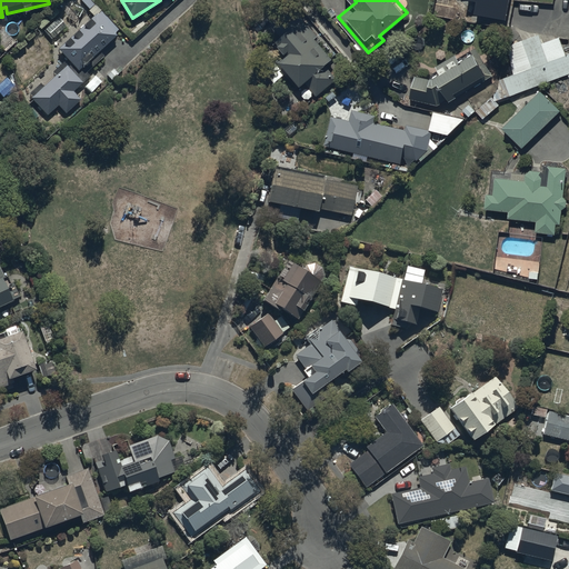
[(466,0),(476,2),(473,15),(506,21),(509,0),(466,0)]
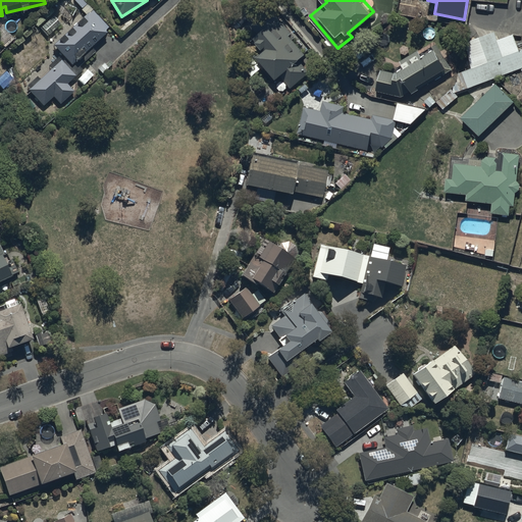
[(106,29),(109,25),(88,3),(82,9),(86,13),(54,43),(72,64),(86,52),(90,57),(97,50),(92,45),(108,31),(106,29)]
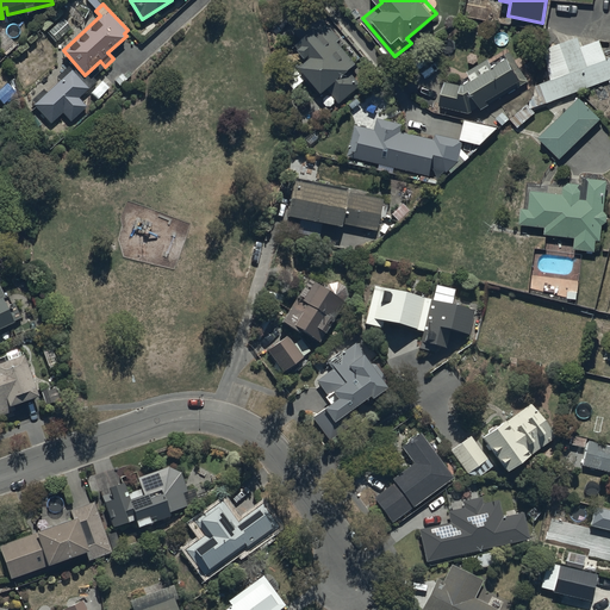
[(319,27),(307,14),(293,27),(303,37),(297,42),(307,54),(282,76),(294,89),(306,79),(321,94),(328,87),(341,101),(362,81),(350,68),(360,60),(340,39),(342,37),(327,20),(319,27)]
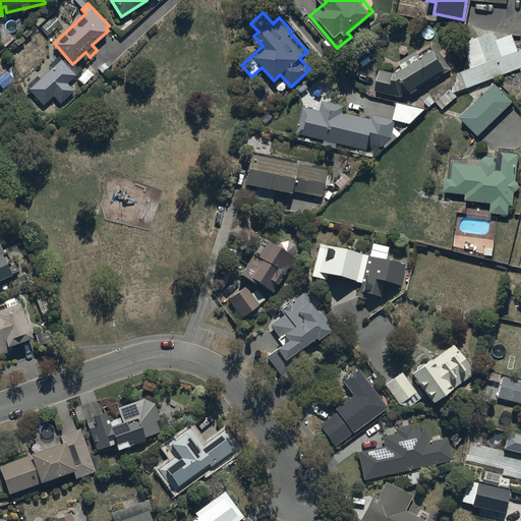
[(495,29),(463,40),(472,67),(460,71),(465,85),(520,67),(520,47),(520,48),(514,32),(498,37),(495,29)]
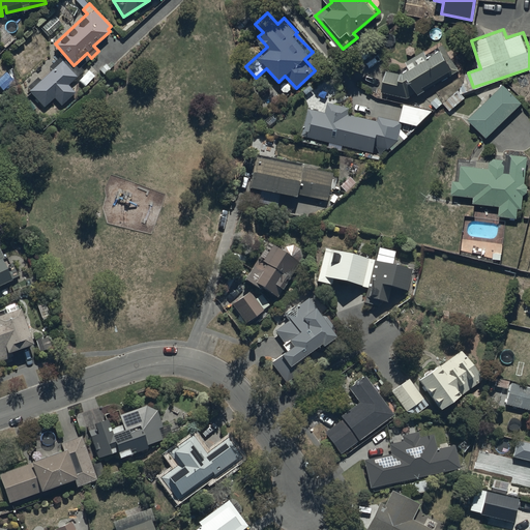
[(401,71),(387,68),(383,92),(418,98),(420,88),(455,66),(442,45),(429,53),(425,48),(407,59),(410,65),(401,71)]
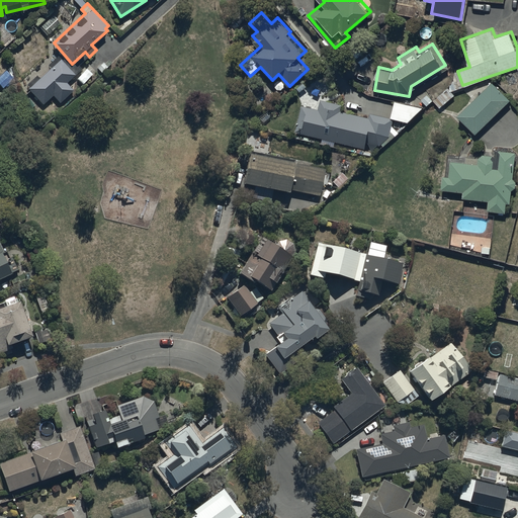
[(76,74),(58,55),(49,64),(51,67),(39,78),(36,75),(25,85),(44,103),(53,94),(61,102),(74,89),(67,83),(76,74)]
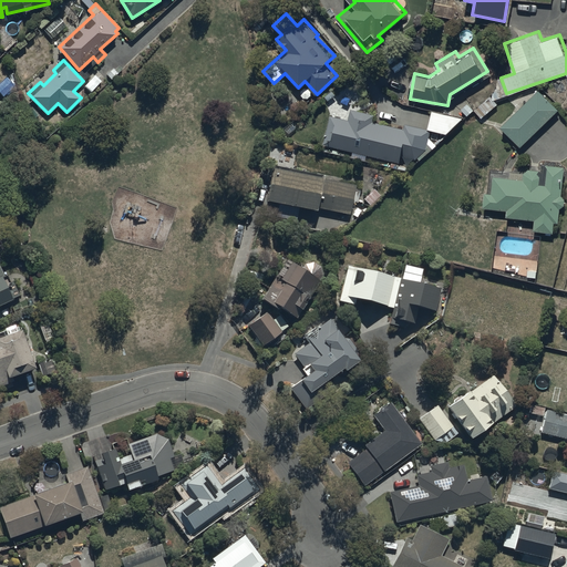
[(560,106),(540,85),(498,127),(519,147),(560,106)]
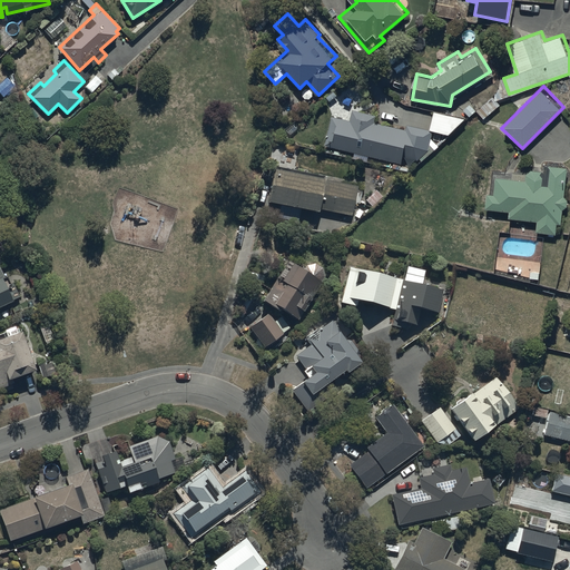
[(434,110),(430,129),(408,126),(406,128),(375,123),(376,115),(354,109),(351,120),(332,116),(326,145),(362,154),(361,157),(369,158),(370,155),(428,165),(433,130),(451,134),(465,116),(434,110)]
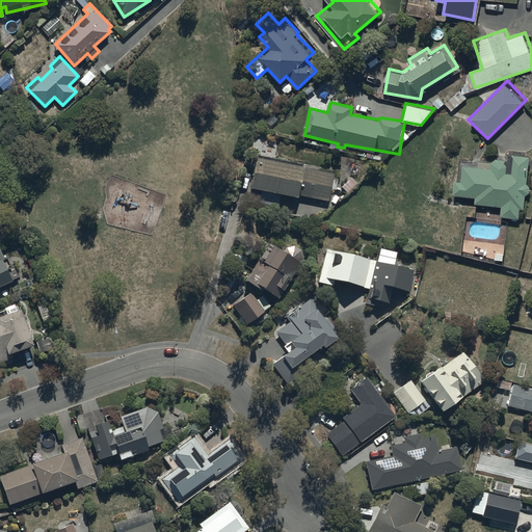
[(258,153),(251,186),(328,201),(334,173),(303,166),(304,162),(258,153)]
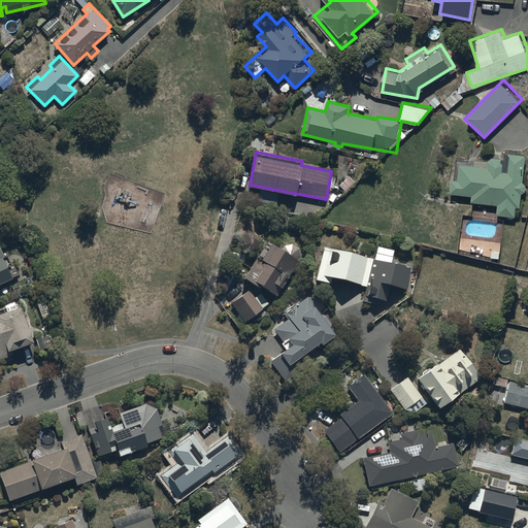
[(475,165),(461,163),(459,178),(453,177),(452,193),(472,195),(471,201),(498,204),(497,215),(517,217),(518,206),(521,206),(522,193),(526,190),(527,185),(524,180),(526,155),(510,154),(509,171),(503,170),(503,163),(500,161),(475,159),(475,165)]
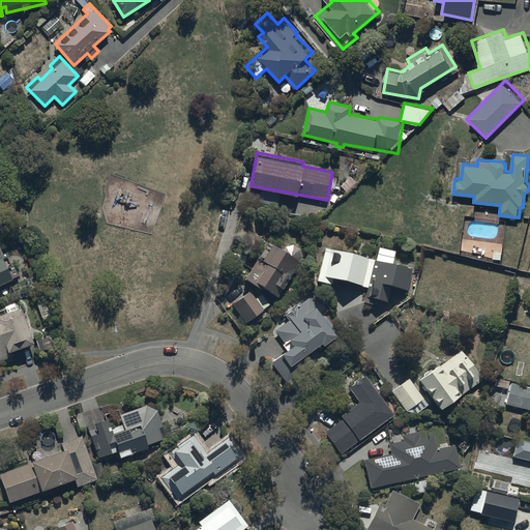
[(285,246),(268,240),(245,278),(276,297),(299,260),(302,256),(300,248),(292,244),(285,246)]
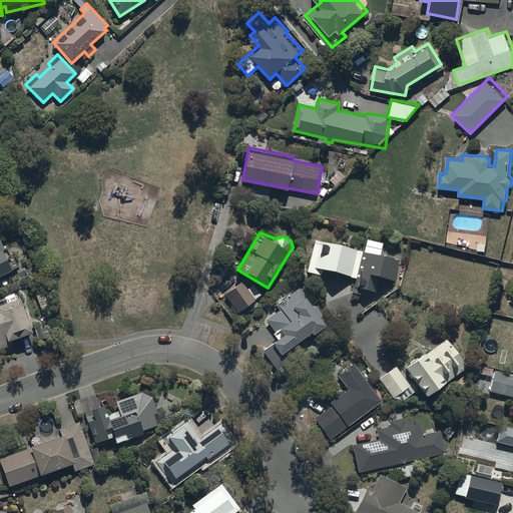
[(364,251),(316,237),(308,272),(321,275),(323,270),(356,277),(352,292),(377,298),(382,277),(395,280),(400,258),(382,251),(382,247),(366,243),(364,251)]
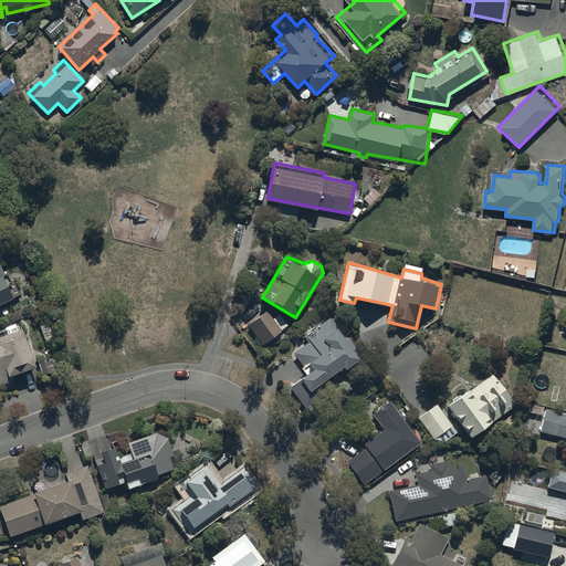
[(0,304),(14,299),(0,265),(0,304)]
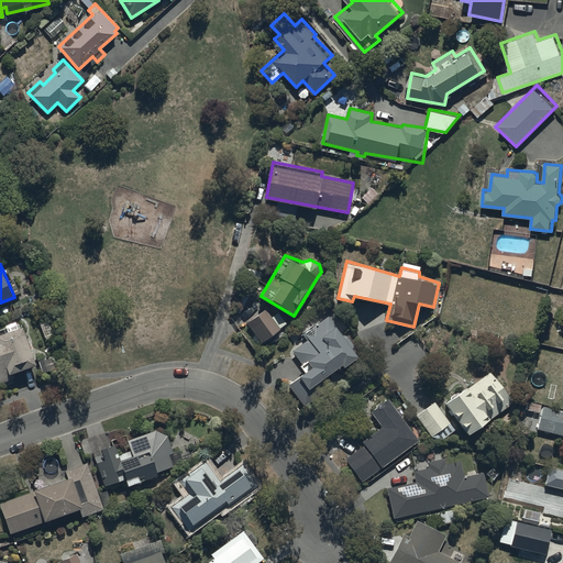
[(265,308),(246,322),(262,342),(280,329),(265,308)]
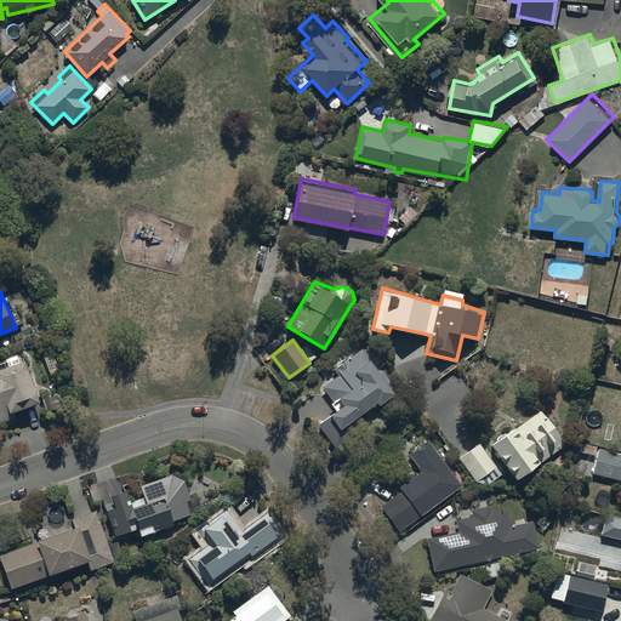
[(337,408),(318,421),(336,446),(369,423),(362,412),(377,400),(379,402),(394,391),(388,382),(392,380),(382,368),(388,363),(371,341),(318,380),(337,408)]
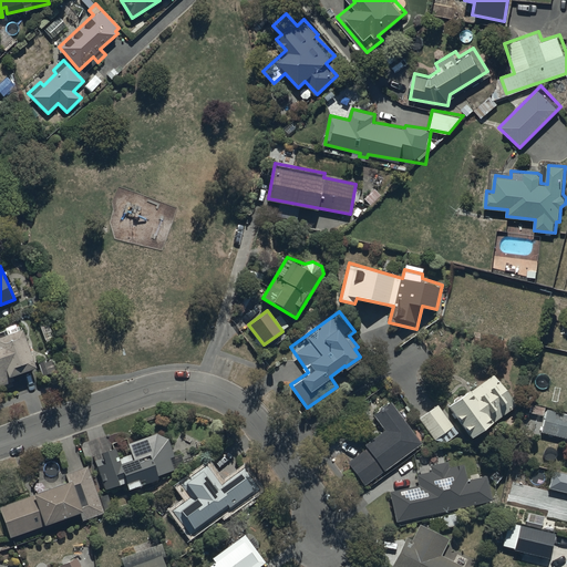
[(24,327),(0,333),(0,384),(13,381),(12,373),(37,366),(24,327)]
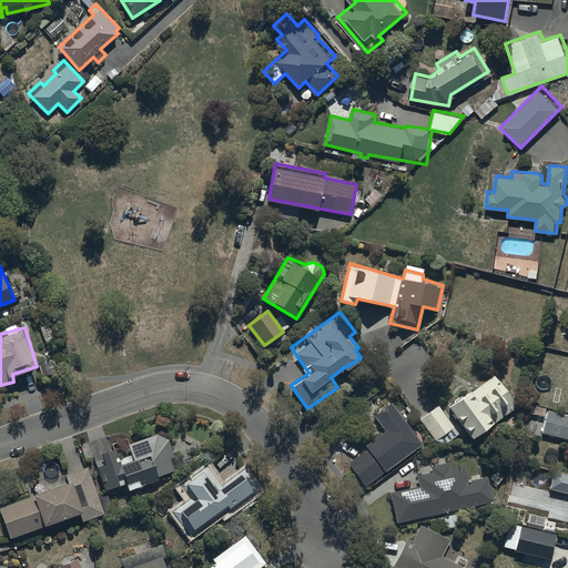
[(44,359),(38,362),(43,375),(57,371),(52,358),(44,362),(44,359)]
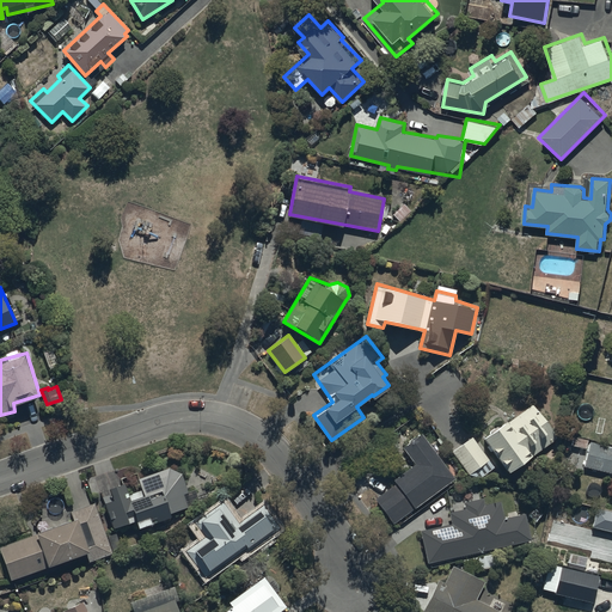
[(507,420),(483,435),(489,445),(485,447),(490,453),(494,451),(508,472),(558,439),(534,403),(508,421),(507,420)]
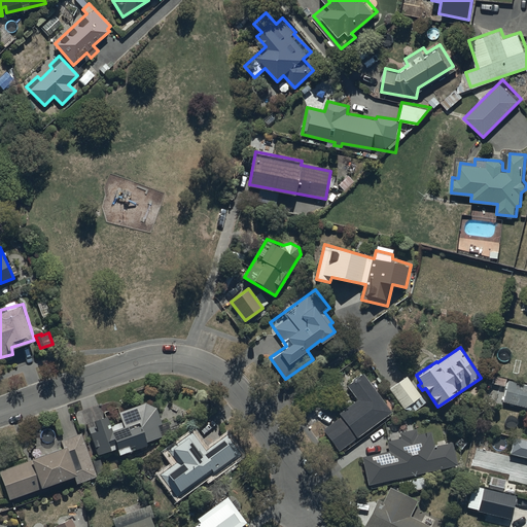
[(364,372),(347,385),(357,399),(339,413),(341,416),(323,428),(340,450),(393,411),(364,372)]
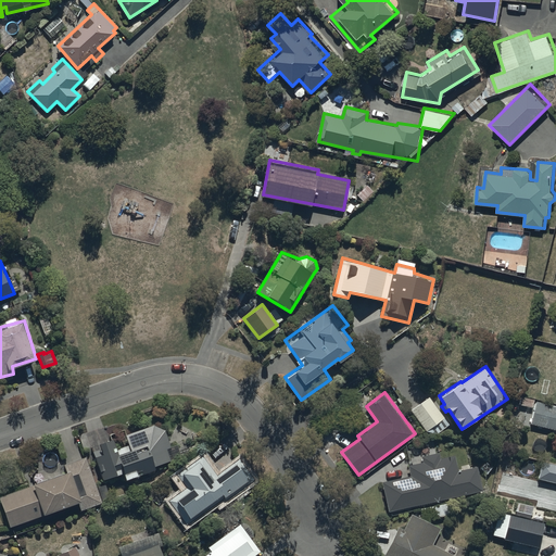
[(437,433),(449,424),(429,397),(411,411),(427,430),(431,427),(437,433)]
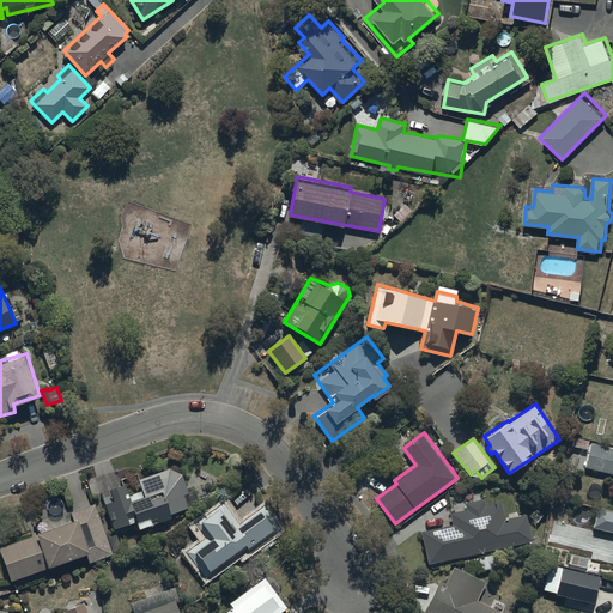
[(612,445),(592,441),(584,467),(612,474),(612,445)]
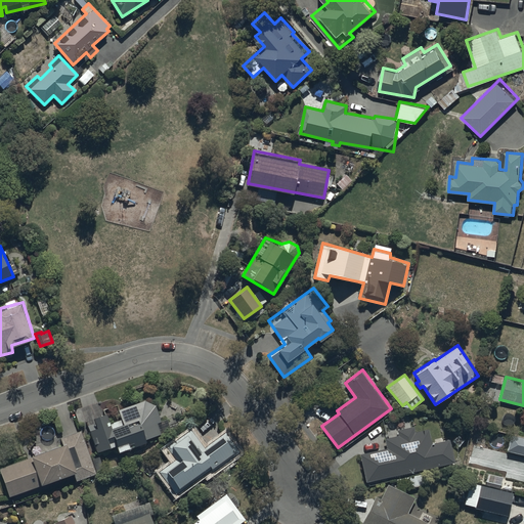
[(88,425),(97,450),(116,443),(120,452),(147,441),(146,438),(183,424),(179,412),(161,420),(155,403),(145,399),(120,408),(124,422),(113,427),(106,410),(93,415),(95,423),(88,425)]
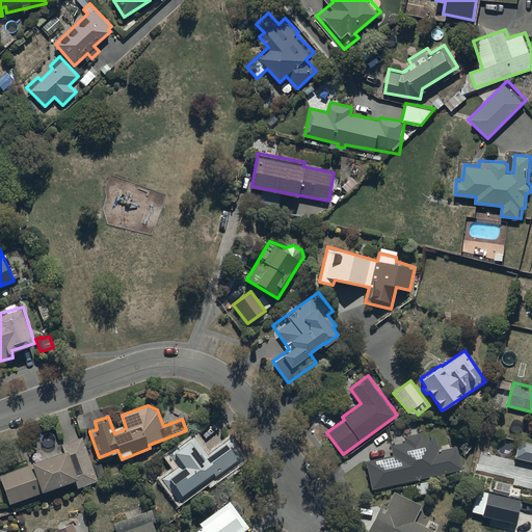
[(441,446),(441,448),(440,449),(436,435),(421,439),(420,432),(403,435),(404,441),(391,444),(393,453),(367,458),(374,494),(396,489),(395,484),(463,469),(457,445),(450,446),(450,444),(441,446)]
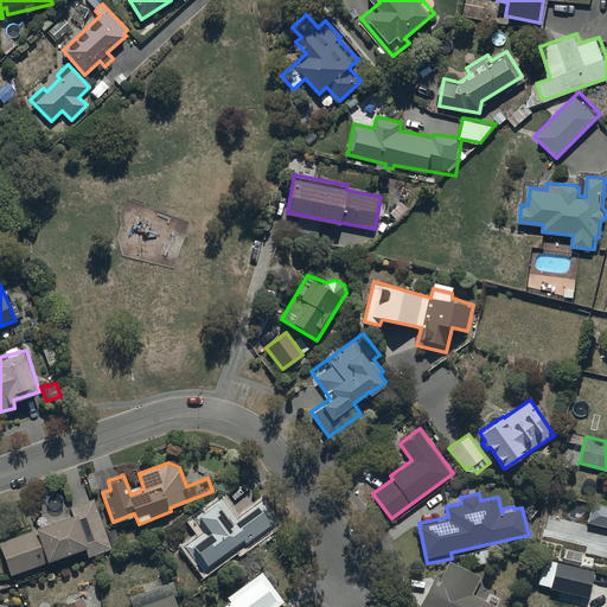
[(72,515),(0,540),(12,574),(89,548),(93,556),(121,547),(115,529),(107,531),(95,496),(69,505),(72,515)]
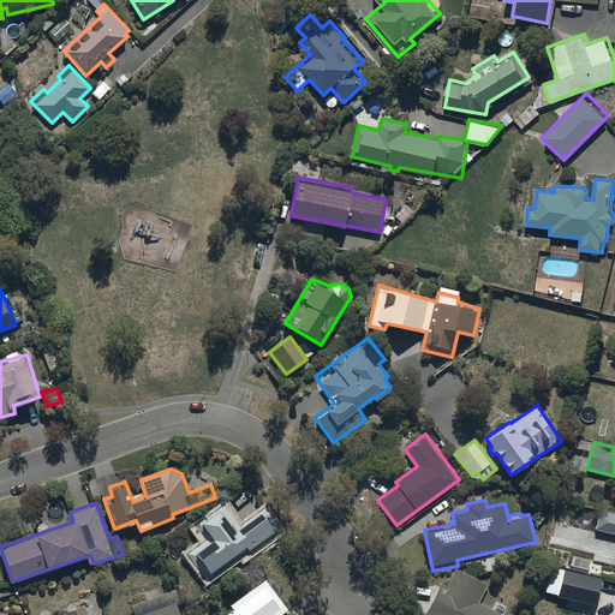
[(207,538),(187,551),(207,579),(219,571),(216,568),(246,547),(249,550),(281,527),(266,506),(239,524),(225,502),(196,523),(207,538)]
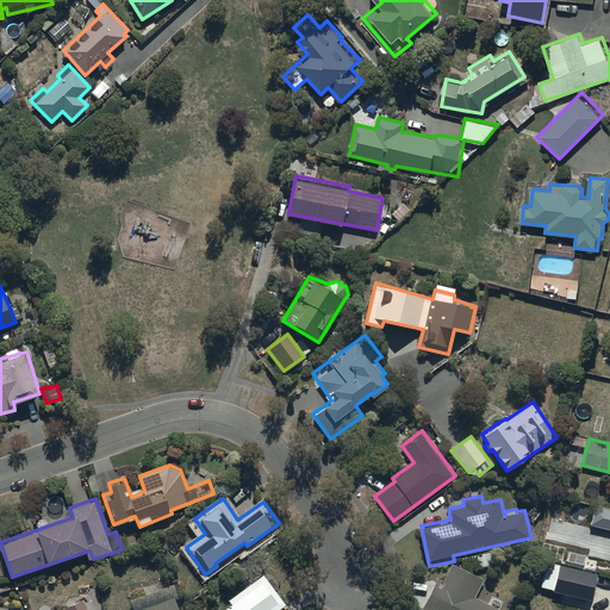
[(609,509),(596,505),(591,524),(609,528),(609,509)]
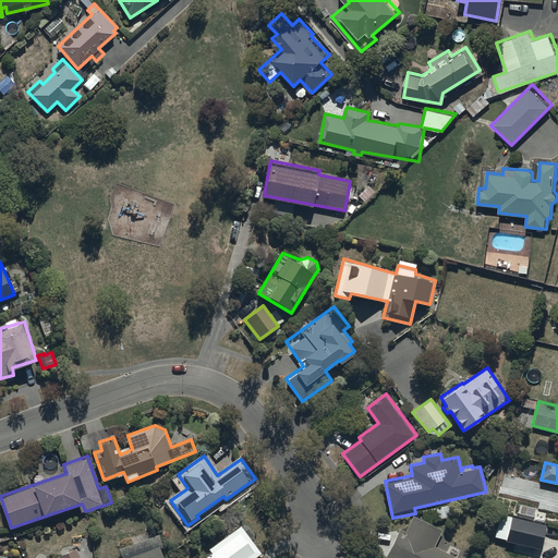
[(451,505),(429,509),(432,519),(453,514),(451,505)]
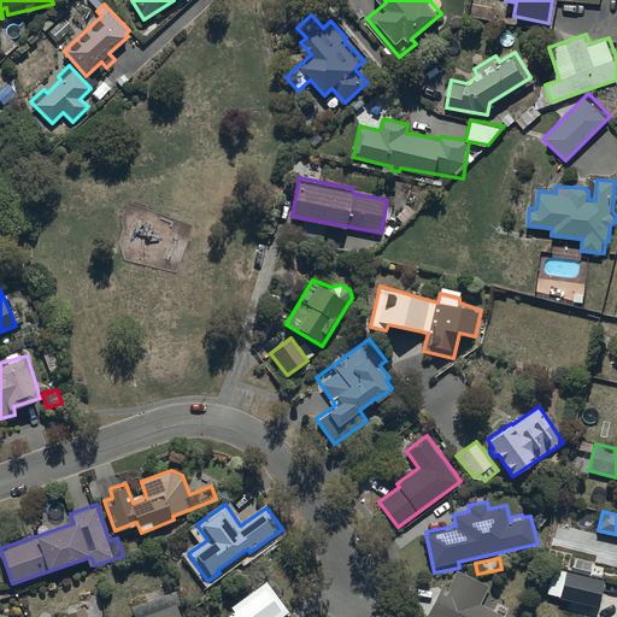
[(488,585),(457,570),(448,588),(441,585),(425,616),(509,616),(480,604),(488,585)]
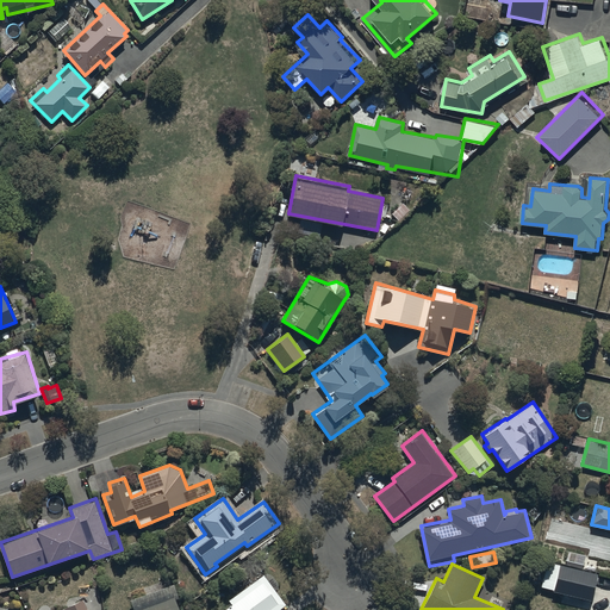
[(596,571),(558,564),(552,590),(590,597),(596,571)]
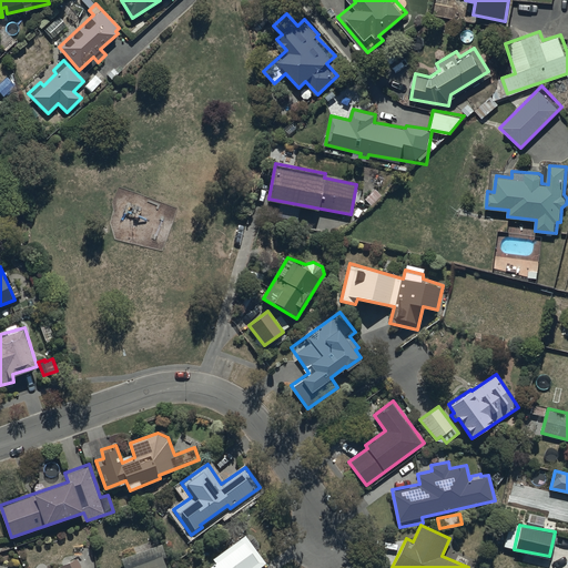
[(245,536),(213,558),(216,564),(210,567),(259,567),(265,564),(245,536)]
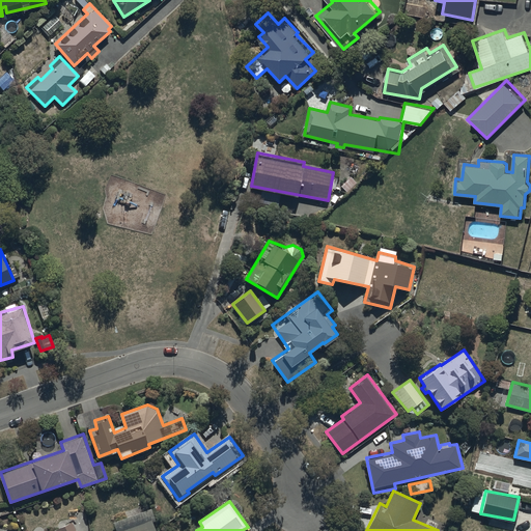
[(156,530),(154,522),(156,521),(151,508),(147,509),(146,505),(111,516),(114,528),(114,527),(115,530),(156,530)]
